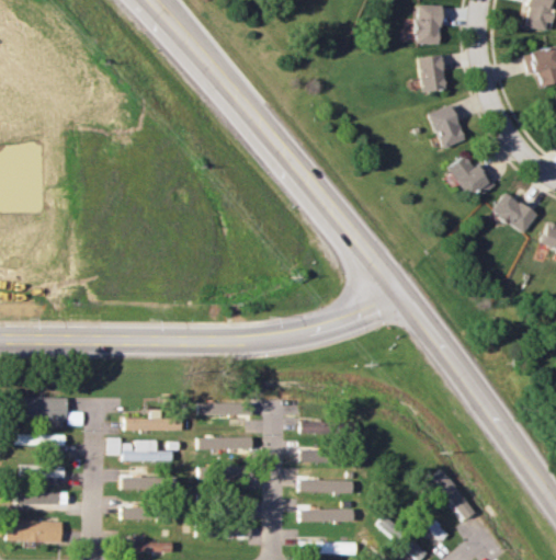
[(548,0),(523,0),(523,30),(548,30),(548,0)]
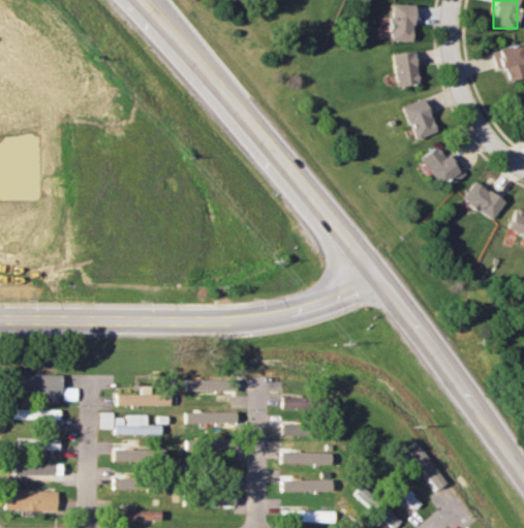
[(392,42),(413,42),(413,6),(392,6),(392,42)]
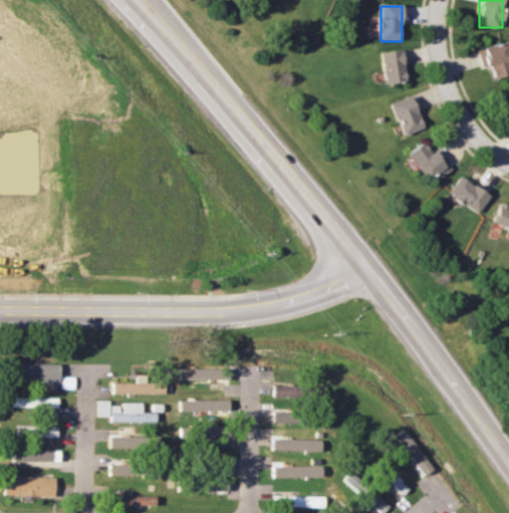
[(508,63),(501,41),(480,47),(491,82),(508,76),(508,63)]
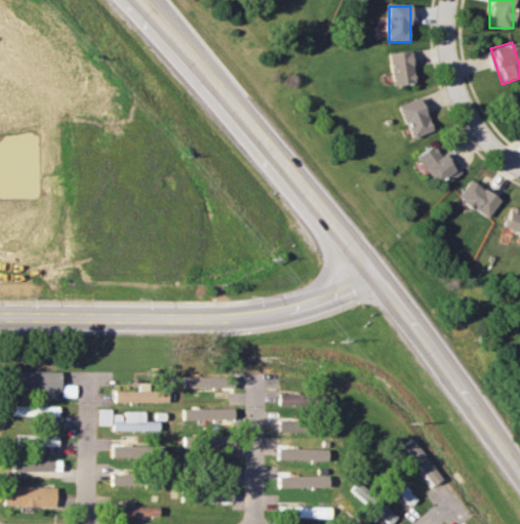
[(390,54),(393,85),(413,83),(410,52),(390,54)]
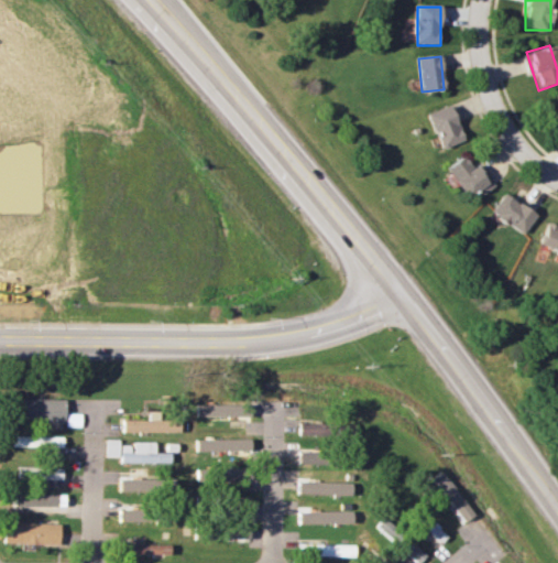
[(427,114),(441,149),(463,140),(449,105),(427,114)]
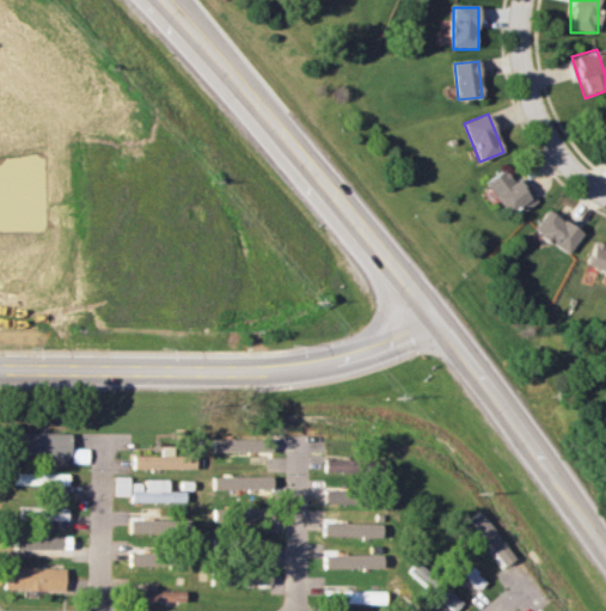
[(537,200),(522,177),(514,183),(505,169),(485,182),(509,219),(537,200)]
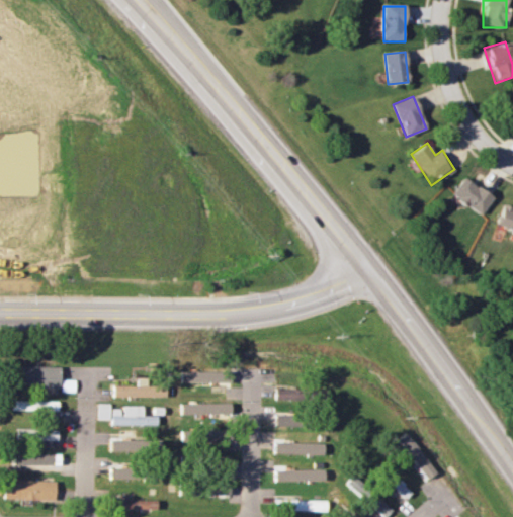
[(480,214),(492,197),(462,178),(451,196),(480,214)]
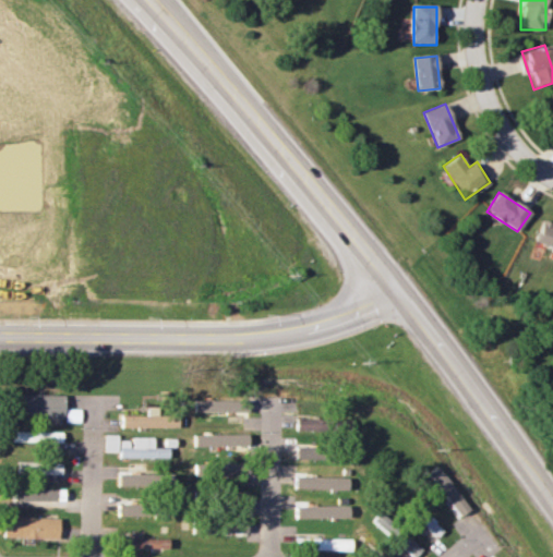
[(552,223),(542,219),(532,242),(552,251),(552,223)]
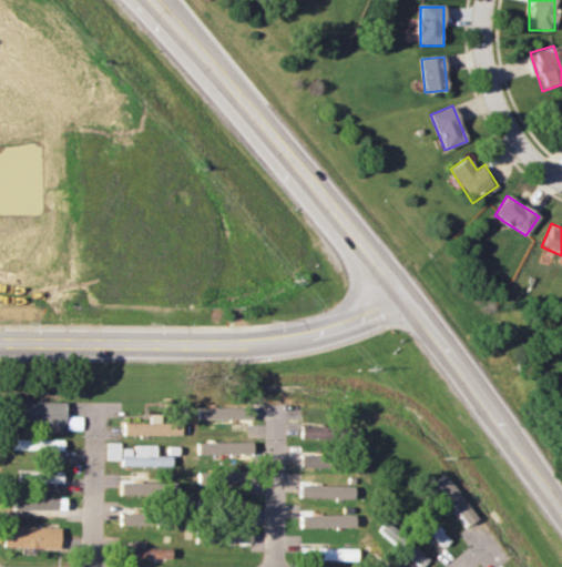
[(19,422),(68,423),(69,403),(19,402),(19,422)]
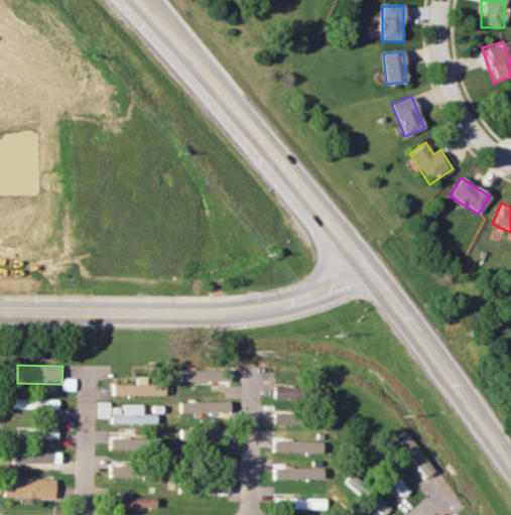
[(165,396),(166,385),(149,384),(149,377),(139,377),(139,385),(114,384),(114,395),(165,396)]
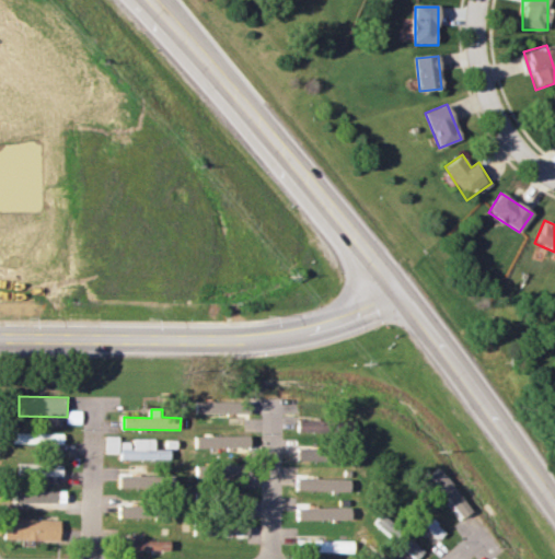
[(300,432),(324,433),(325,420),(301,419),(300,432)]
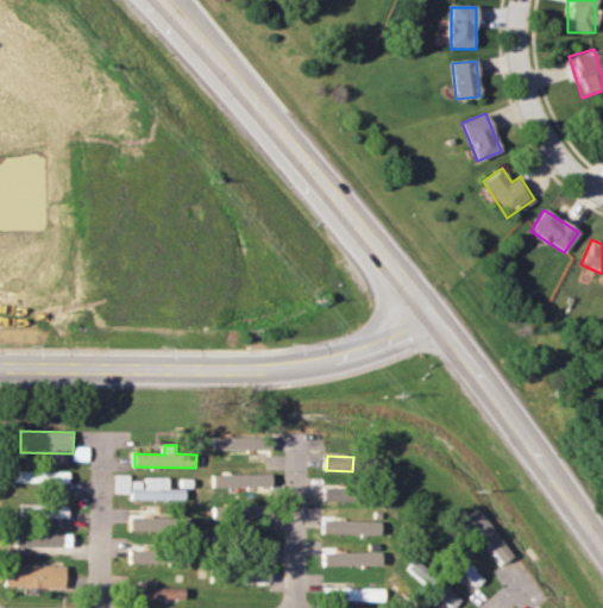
[(71,472),(18,471),(18,482),(71,483),(71,472)]
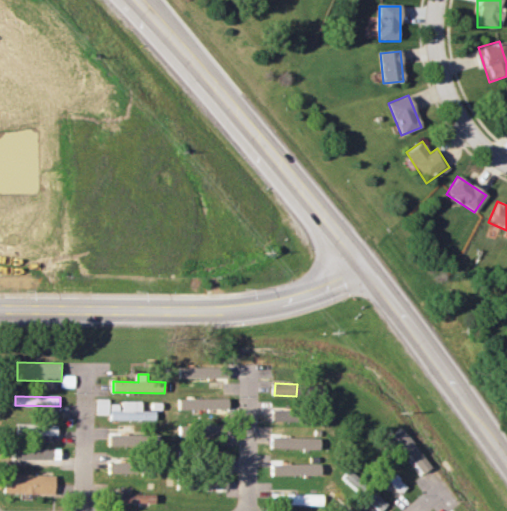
[(229,399),(180,398),(180,410),(229,410),(229,399)]
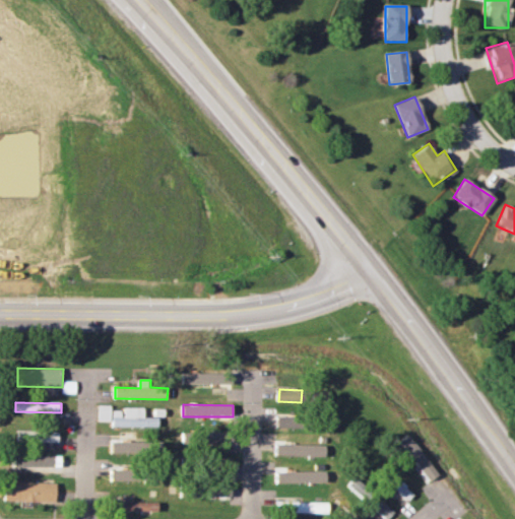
[(100,422),(112,422),(112,405),(101,405),(100,422)]
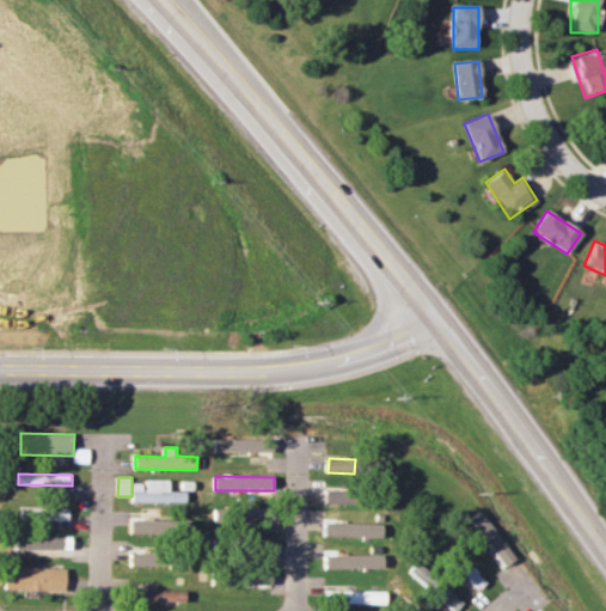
[(134,502),(187,503),(187,492),(170,492),(170,480),(146,480),(146,483),(134,483),(134,502)]
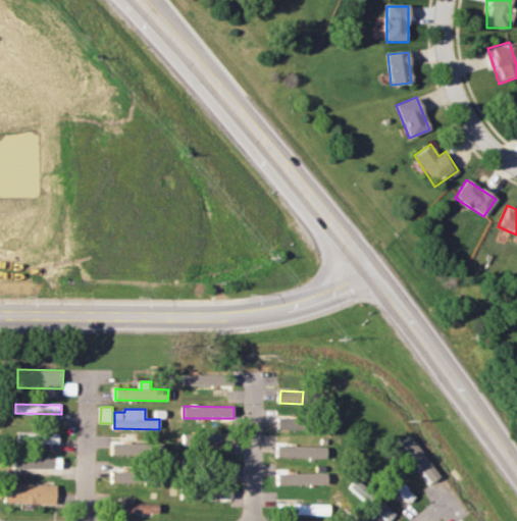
[(279,429),(301,430),(301,417),(280,416),(279,429)]
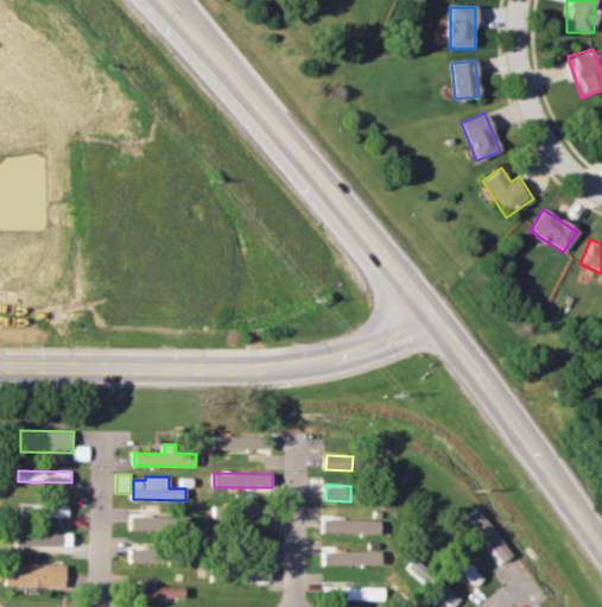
[(71,504),(26,504),(26,519),(71,518),(71,504)]
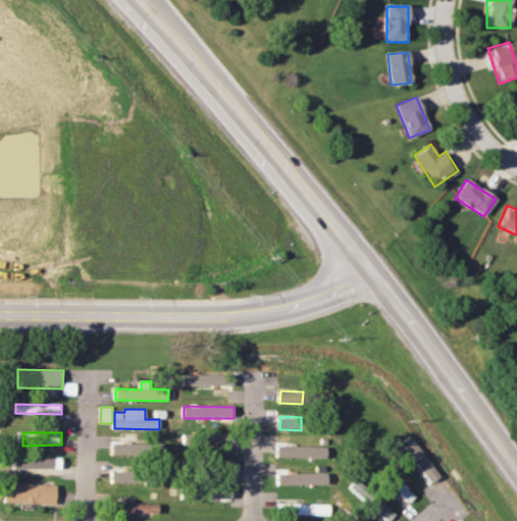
[(233,445),(233,433),(200,433),(200,446),(233,445)]
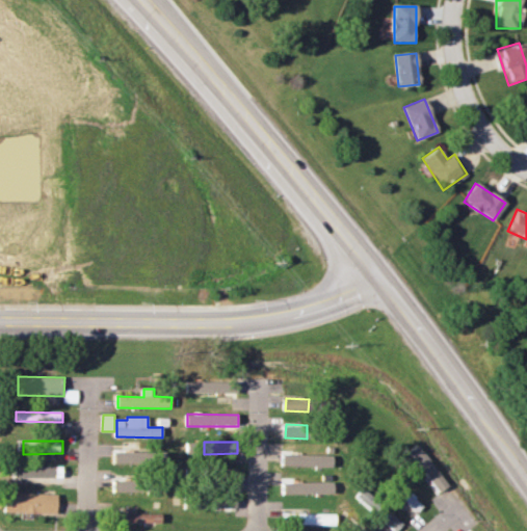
[(453,486),(422,445),(414,451),(444,493),(453,486)]
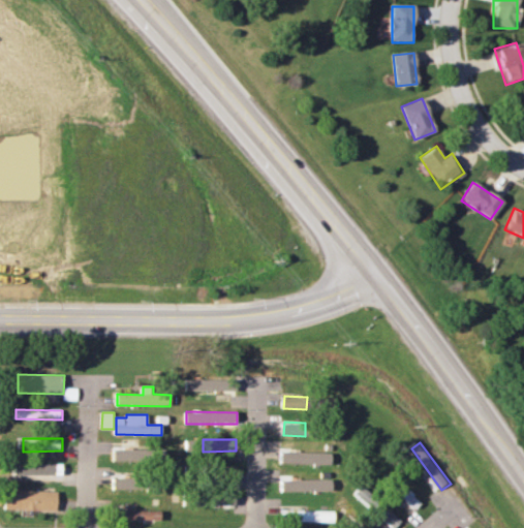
[(115,461),(147,462),(147,449),(115,449),(115,461)]
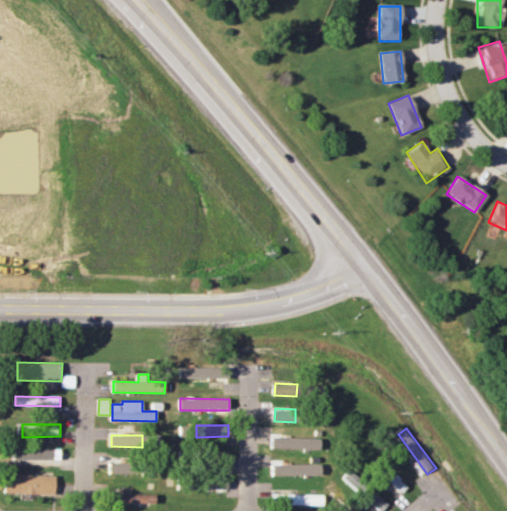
[(322,449),(322,439),(273,437),(273,448),(322,449)]
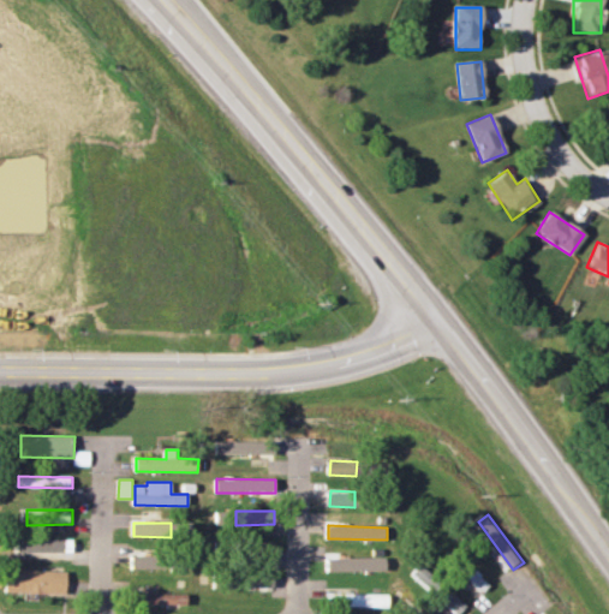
[(76,540),(16,537),(16,549),(76,552),(76,540)]
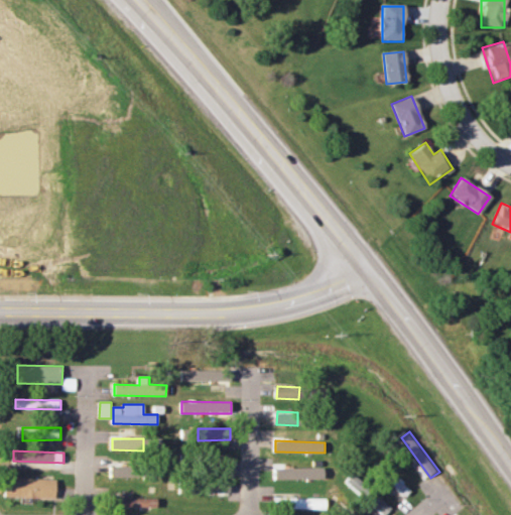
[(231,455),(211,455),(211,468),(231,468),(231,455)]
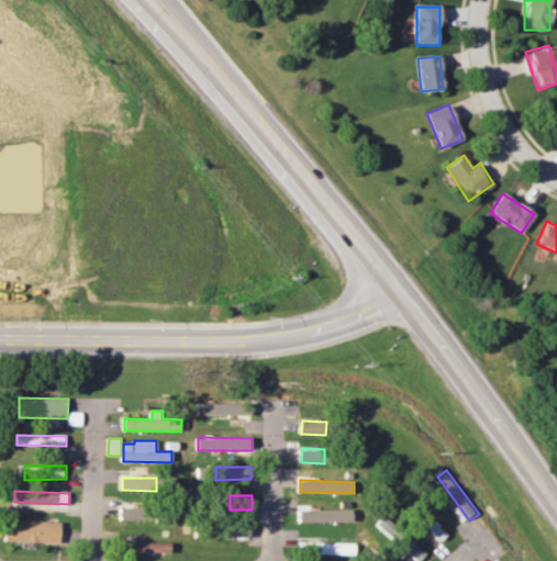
[(122,520),(151,519),(151,508),(122,508),(122,520)]
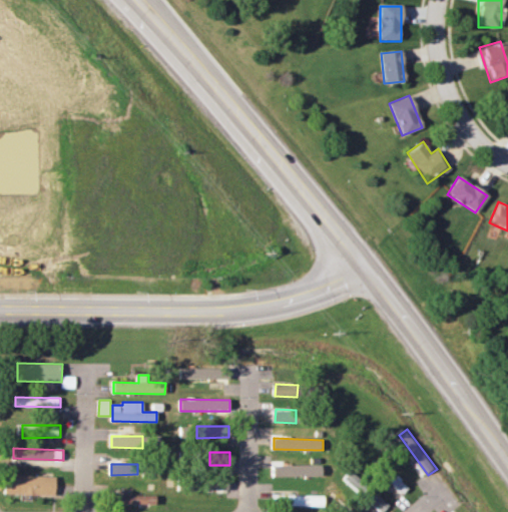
[(323,465),(274,466),(274,477),(324,476),(323,465)]
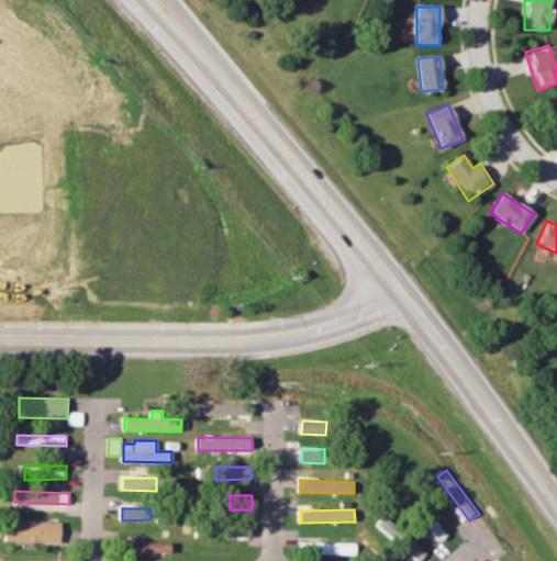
[(421,519),(445,541),(452,535),(427,513),(421,519)]
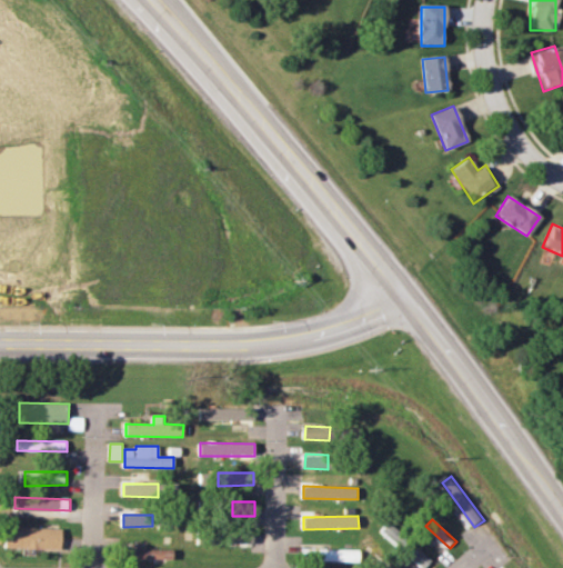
[(64,528),(11,527),(10,548),(63,549),(64,528)]
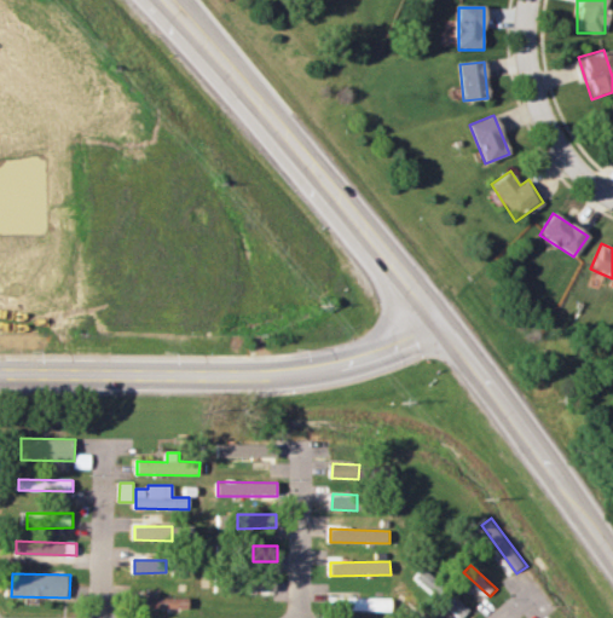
[(276,591),(276,576),(242,577),(242,591),(276,591)]
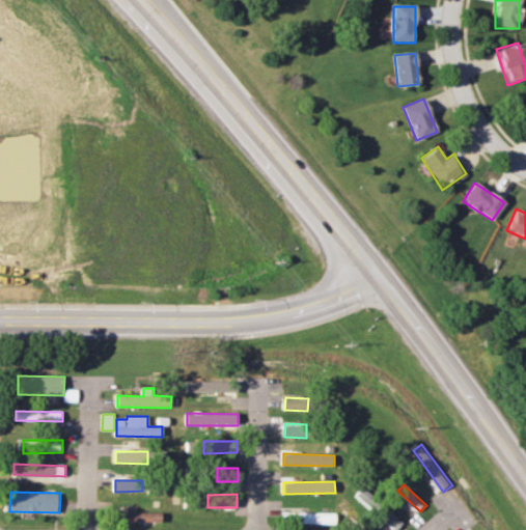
[(380,512),(395,529),(398,529),(406,524),(388,505),(380,512)]
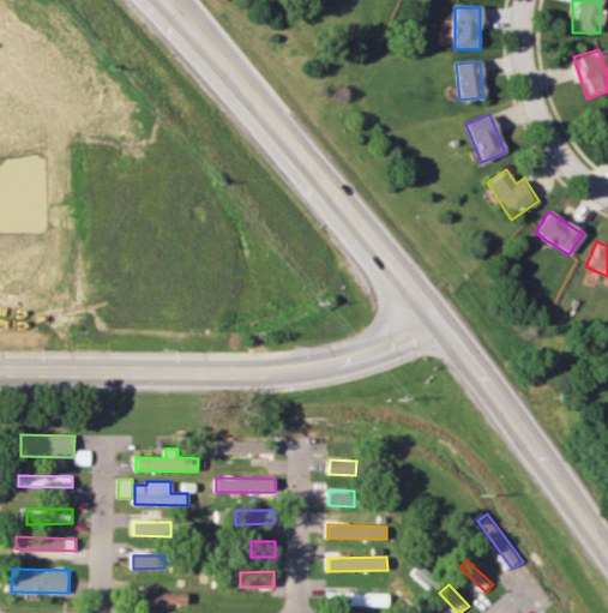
[(188,605),(188,593),(137,593),(137,604),(188,605)]
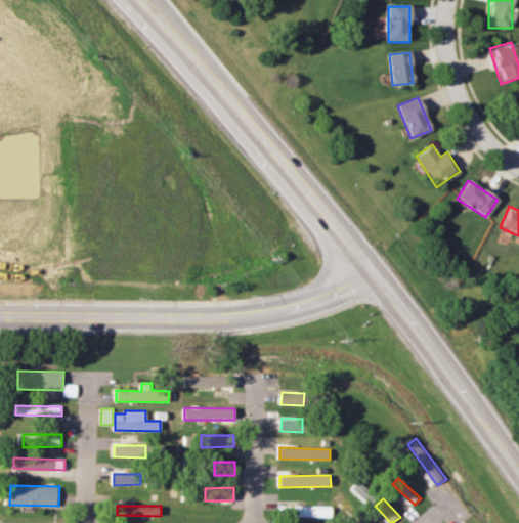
[(333,507),(280,506),(280,516),(333,517),(333,507)]
